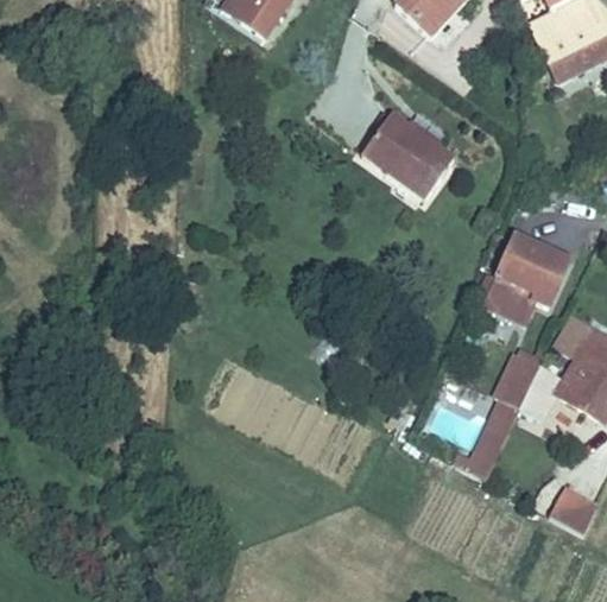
[(430,37),(463,0),(397,0),(393,4),(430,37)]
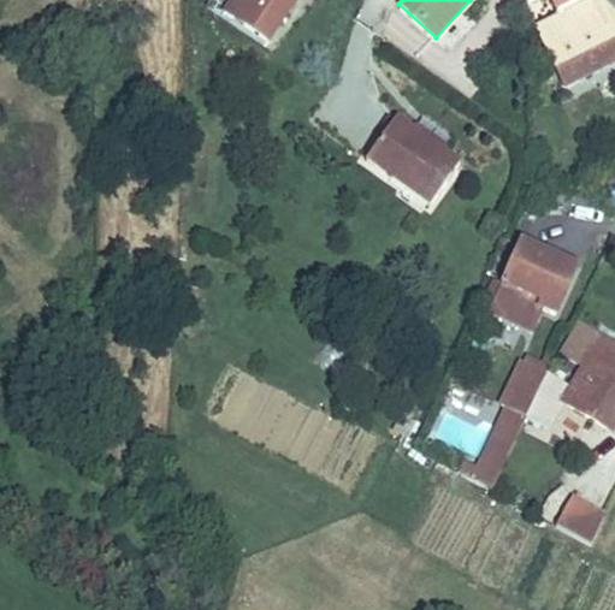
[(525,0),(549,0),(555,11),(577,0),(525,0)]
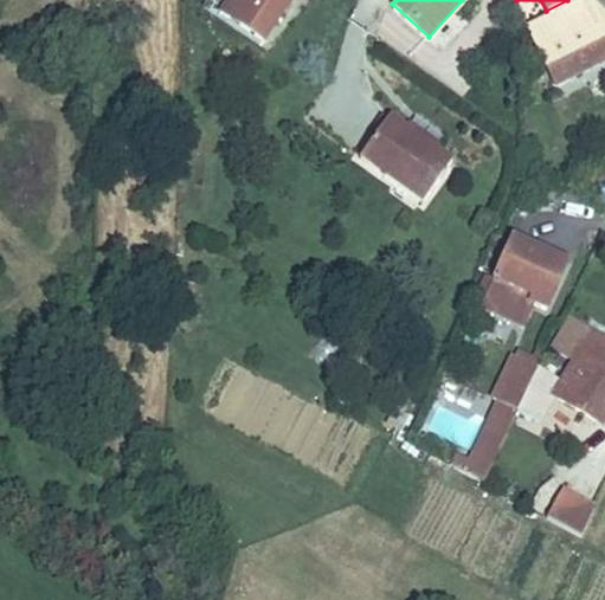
[(553,82),(604,55),(604,5),(599,1),(598,0),(567,0),(546,11),(525,23),(553,82)]
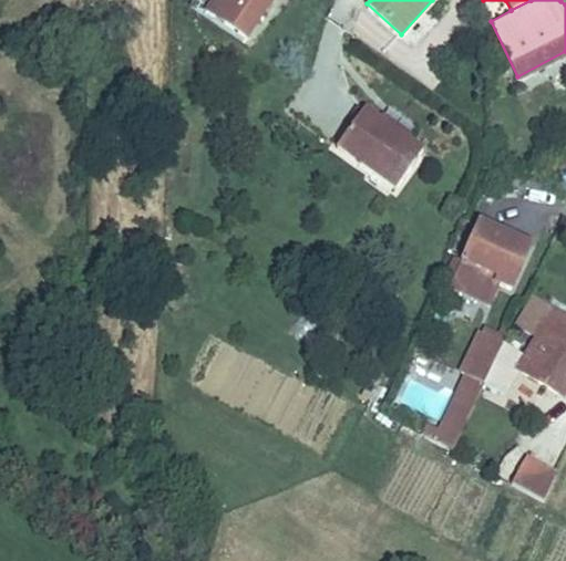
[(394,185),(422,146),(363,105),(336,144),(394,185)]
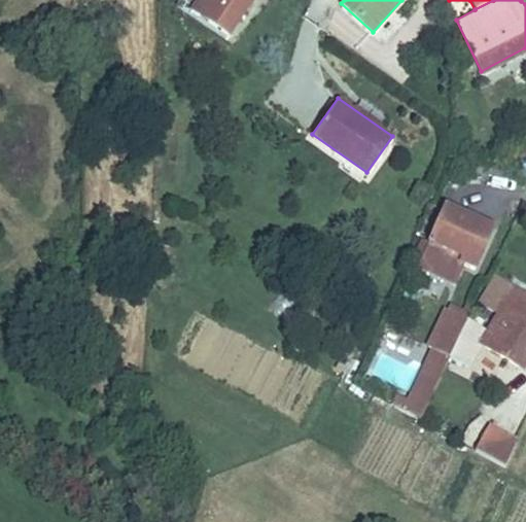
[(475,266),(492,227),(444,205),(428,240),(419,261),(418,263),(453,279),(461,259),(475,266)]
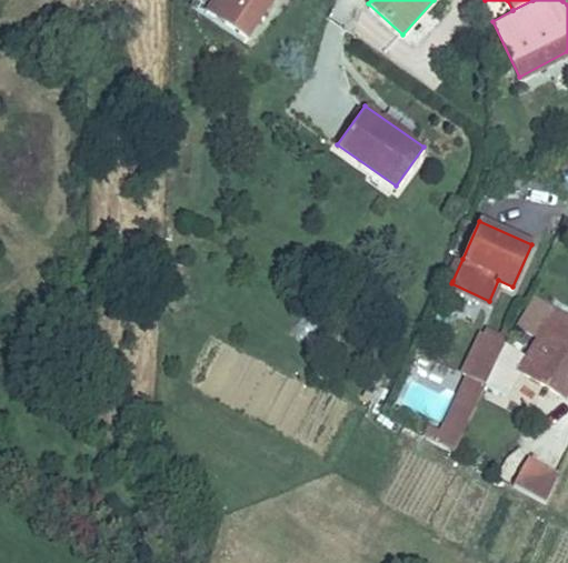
[(452,281),(462,259),(456,257),(446,279),(452,281)]
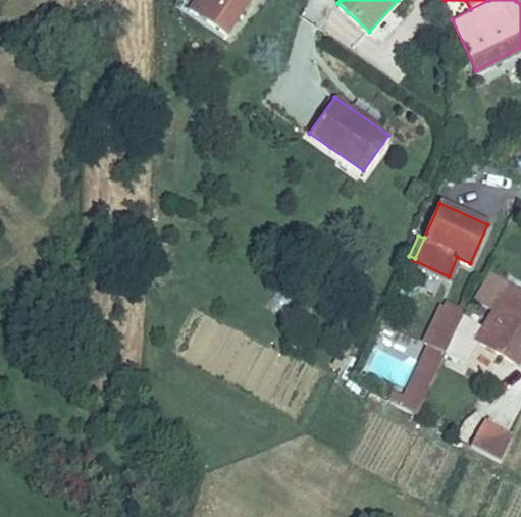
[(502,296),(510,283),(495,274),(487,288),(502,296)]
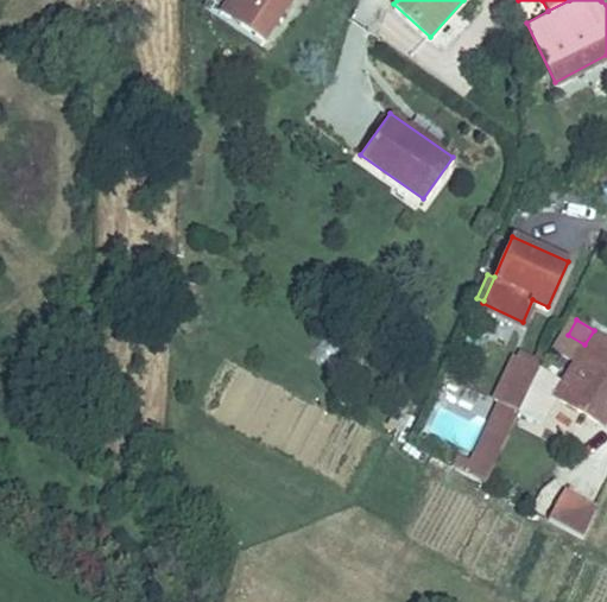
[(604,422),(606,414),(606,338),(594,330),(585,344),(568,335),(564,333),(549,357),(538,376),(550,384),(551,381),(560,365),(569,369),(560,386),(555,391),(604,422)]
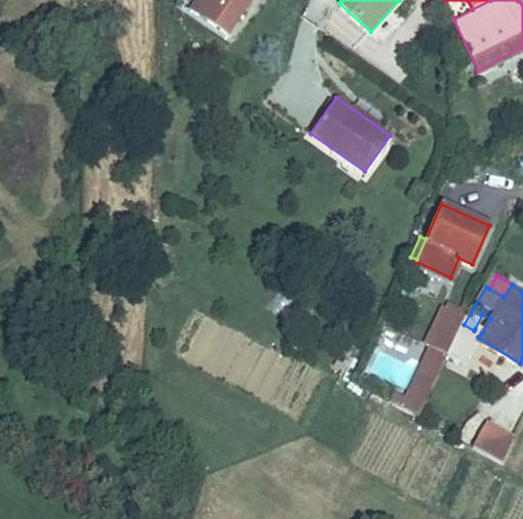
[(463,306),(448,299),(445,305),(461,312),(463,306)]
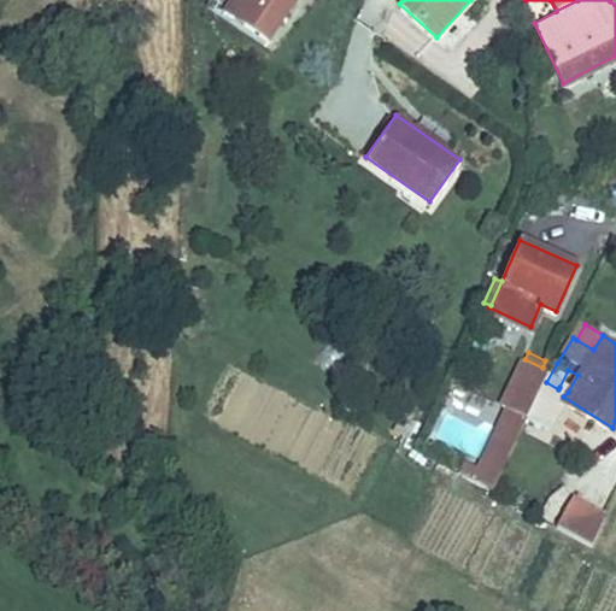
[(527,413),(547,370),(543,368),(524,359),(522,359),(502,401),(509,405),(527,413)]
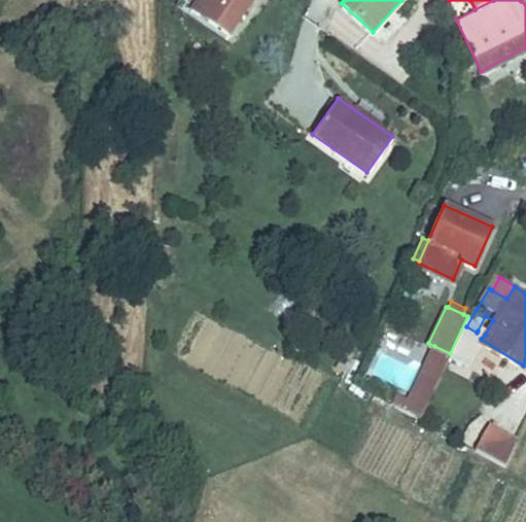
[(485,335),(493,320),(485,316),(478,331),(485,335)]
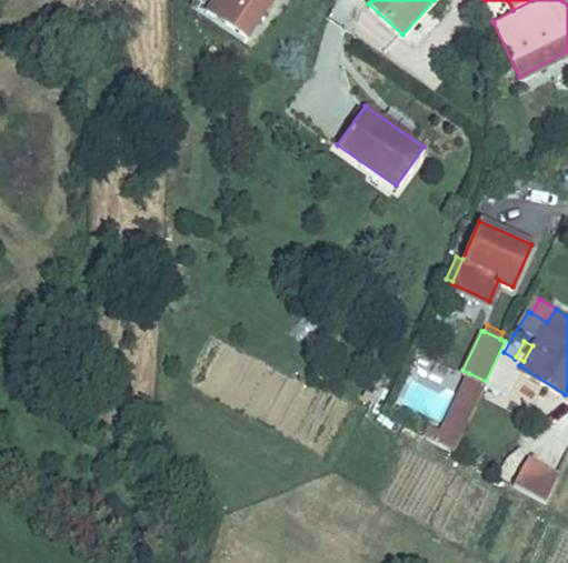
[(499,388),(512,361),(498,355),(486,381),(499,388)]
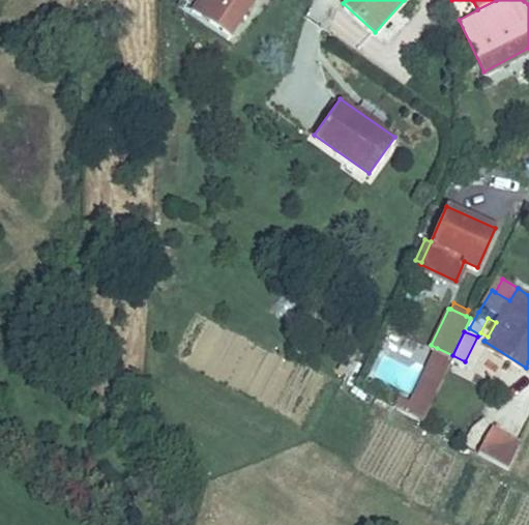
[(427,409),(452,355),(437,348),(412,400),(412,402),(427,409)]
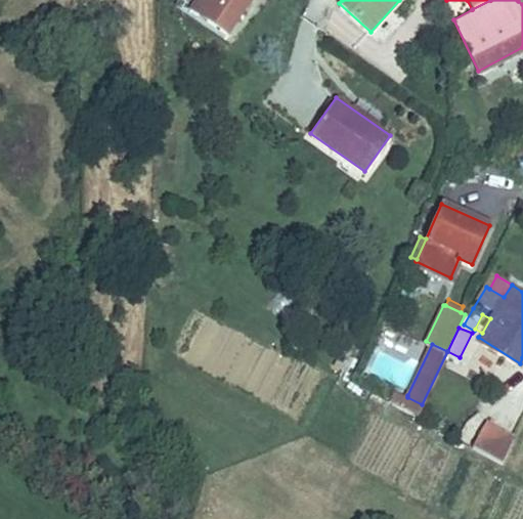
[(492,386),(496,379),(489,375),(485,381),(492,386)]
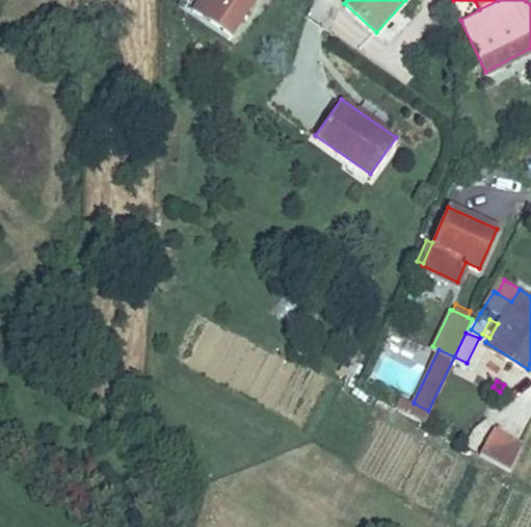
[(408,413),(414,403),(414,401),(402,396),(398,406),(408,413)]
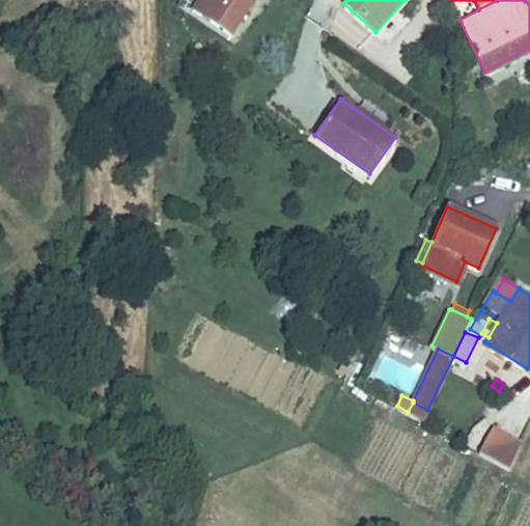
[(427,410),(413,403),(408,412),(422,420),(427,410)]
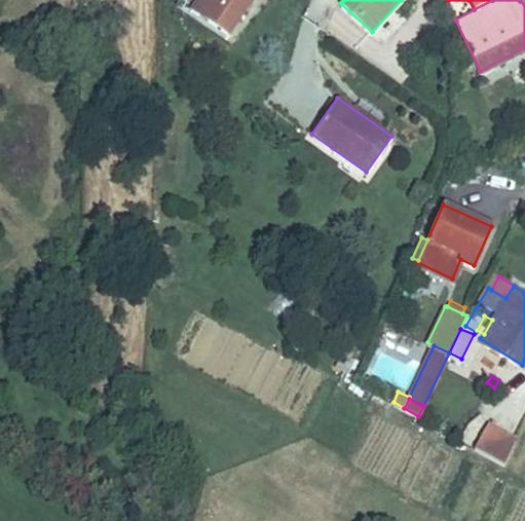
[(476,436),(481,426),(467,419),(462,430),(476,436)]
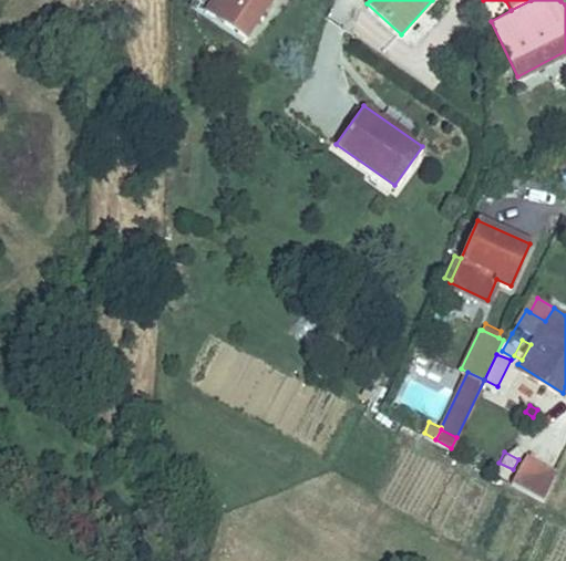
[(543,498),(555,470),(524,454),(511,480),(543,498)]
